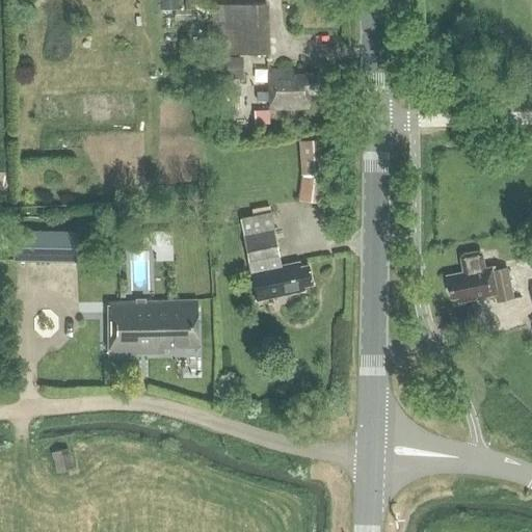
[(178,10),(178,0),(160,0),(161,10),(178,10)]
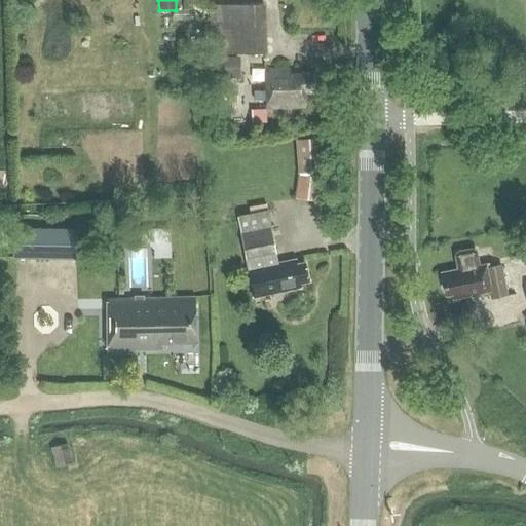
[(268,49),(265,2),(210,6),(213,52),(268,49)]
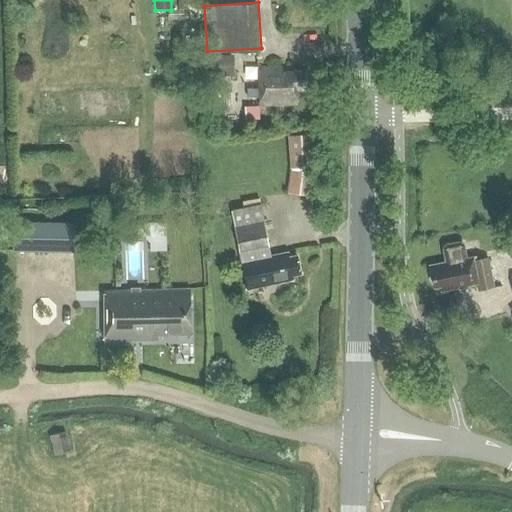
[(210,77),(234,76),(233,55),(210,55),(210,77)]
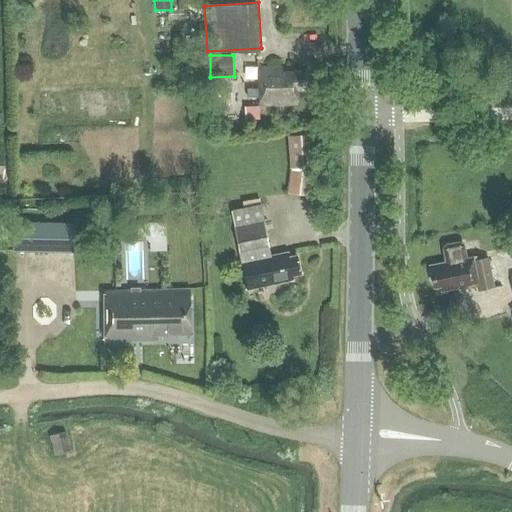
[(307,69),(257,71),(258,107),(308,105),(307,69)]
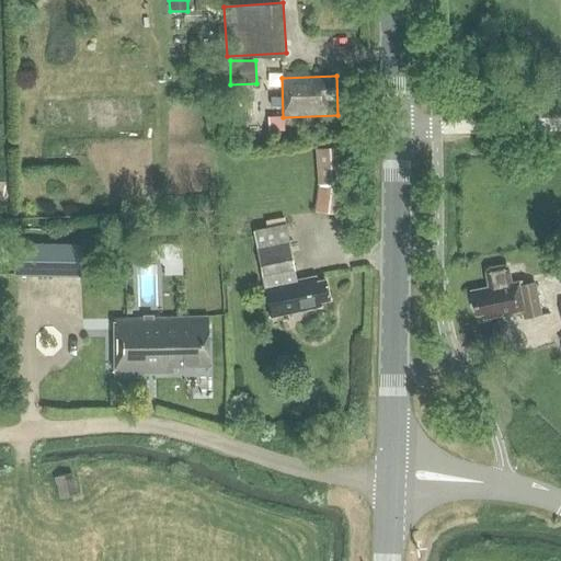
[(343,146),(315,149),(318,185),(315,212),(342,215),(345,183),(343,146)]
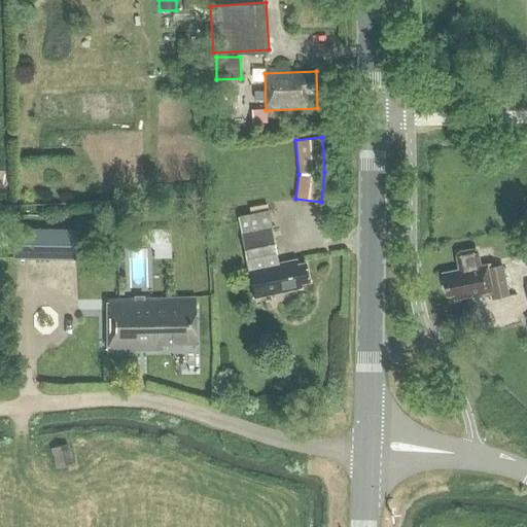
[(295,260),(278,264),(267,205),(249,208),(250,214),(237,216),(253,299),(301,288),(301,284),(309,282),(305,264),(296,266),(295,260)]
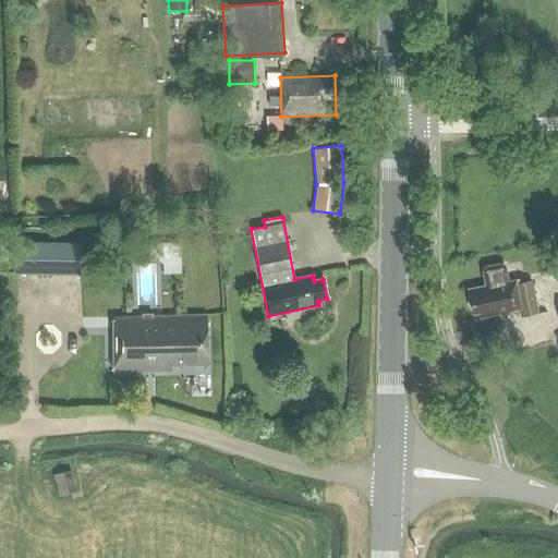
[(81,275),(82,247),(14,246),(14,274),(81,275)]
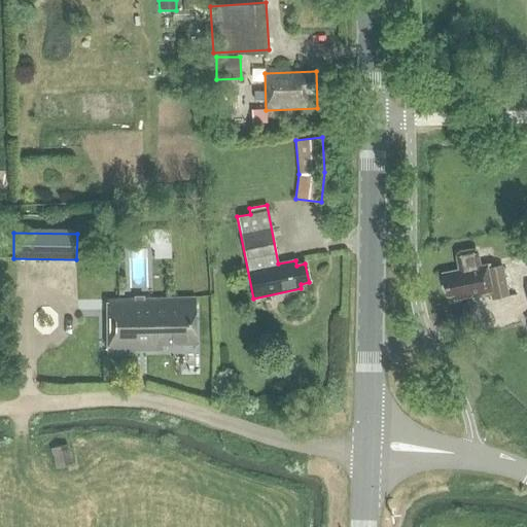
[(480,272),(479,268),(476,252),(472,250),(458,253),(456,256),(459,272),(442,275),(446,295),(454,293),(455,299),(476,294),(476,296),(490,293),(491,301),(507,297),(501,267),(485,270),(486,270),(480,272)]
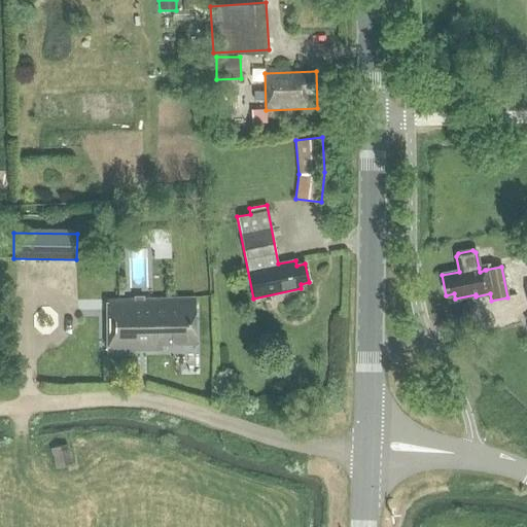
[(194,299),(171,299),(113,300),(113,349),(161,349),(161,344),(195,344),(194,299)]
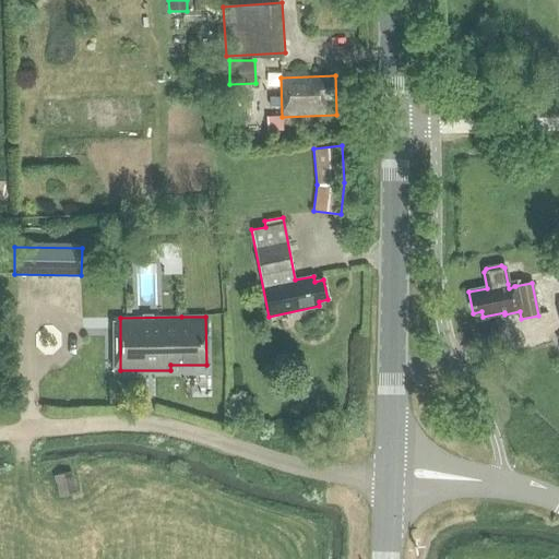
[(54,476),(59,497),(75,492),(70,472),(54,476)]
